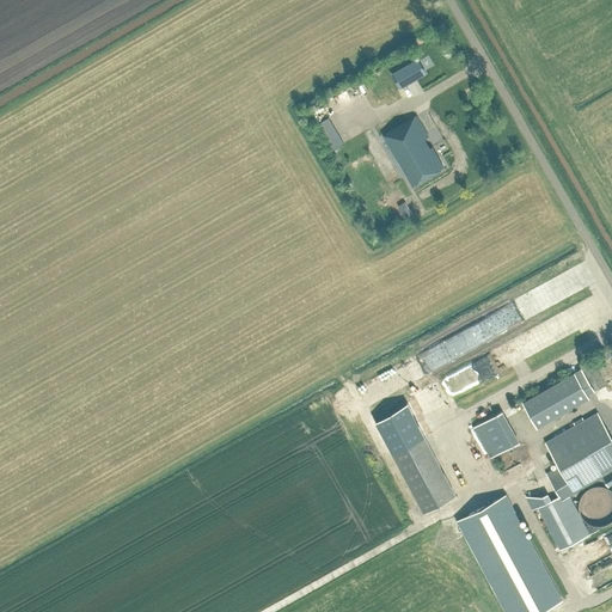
[(416,59),(392,74),(401,87),(424,73),(416,59)]
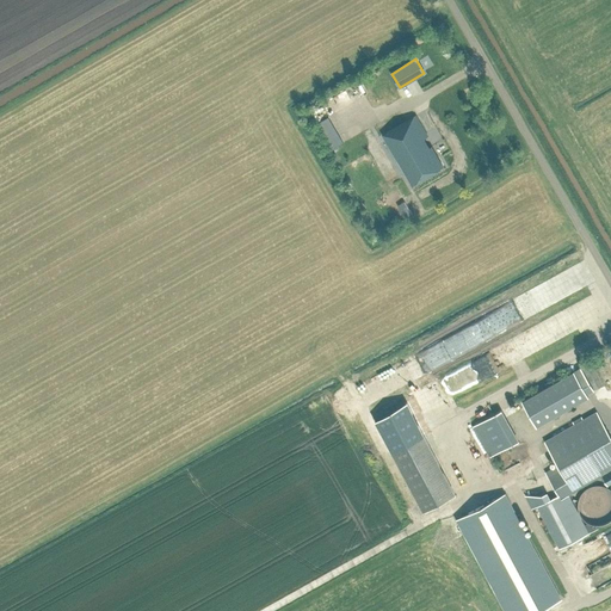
[(415,115),(382,135),(411,184),(442,166),(431,146),(429,147),(423,137),(426,135),(415,115)]
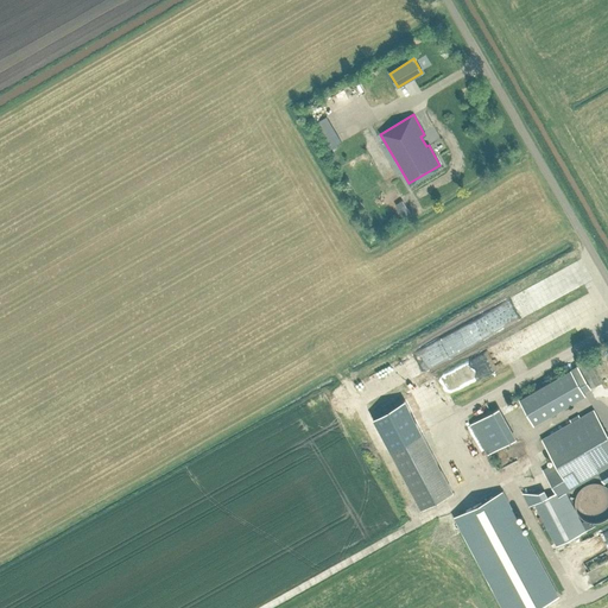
[(340,141),(328,119),(320,122),(331,146),(340,141)]
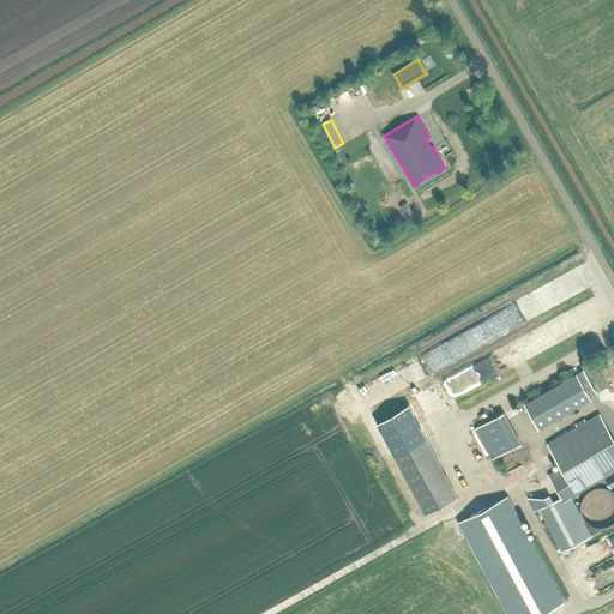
[(389,182),(396,179),(392,172),(385,176),(389,182)]
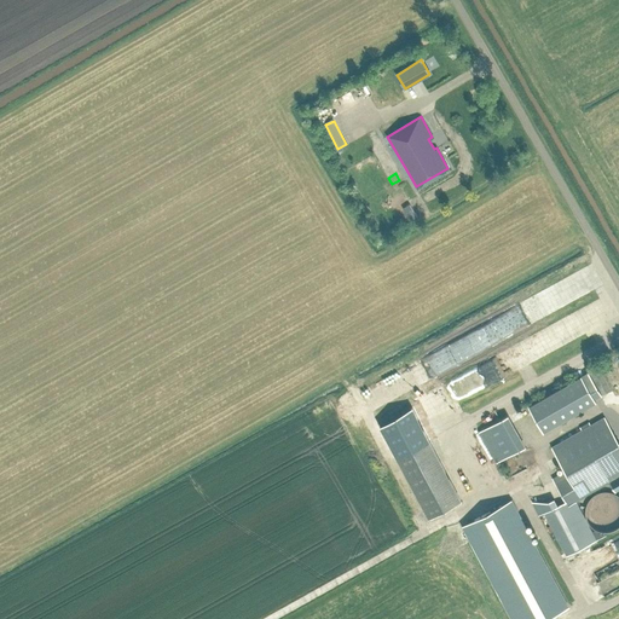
[(599,368),(590,371),(601,394),(611,389),(599,368)]
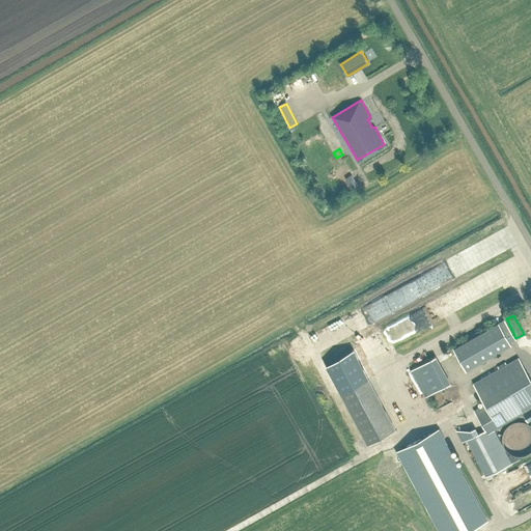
[(466,370),(510,344),(509,342),(515,339),(508,328),(503,331),(499,323),(453,348),(466,370)]
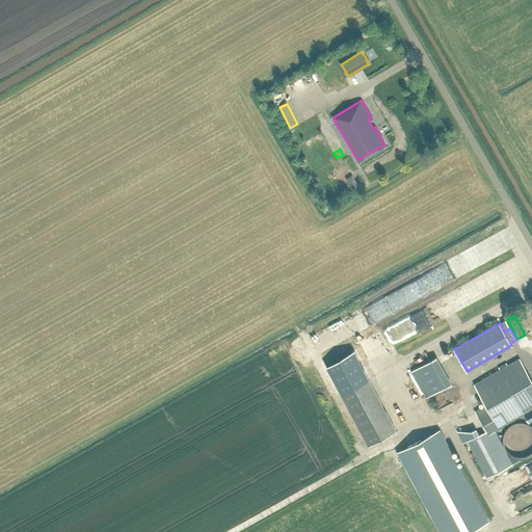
[(377,364),(395,355),(392,349),(381,354),(382,355),(375,360),(377,364)]
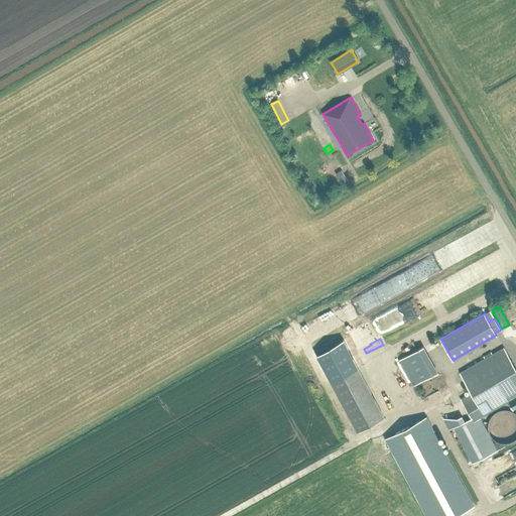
[(399,360),(413,386),(437,372),(423,346),(399,360)]
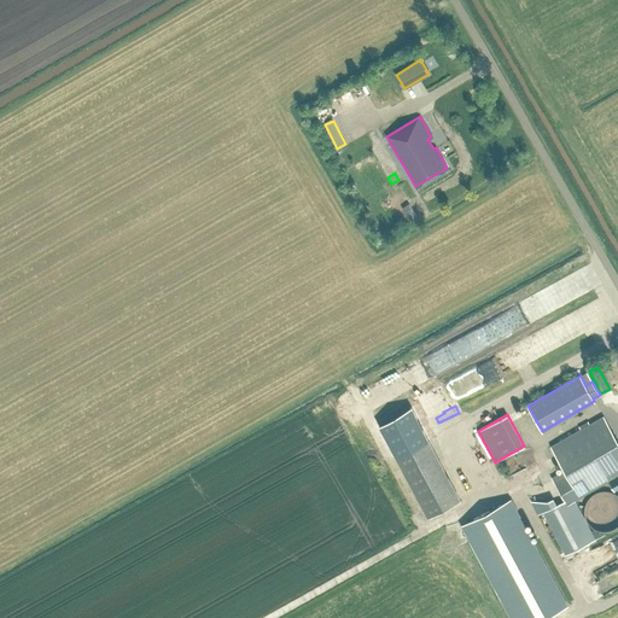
[(617,442),(602,417),(551,447),(564,470),(552,477),(565,500),(552,507),(543,511),(565,554),(594,538),(575,500),(607,481),(614,490),(617,488),(617,442)]
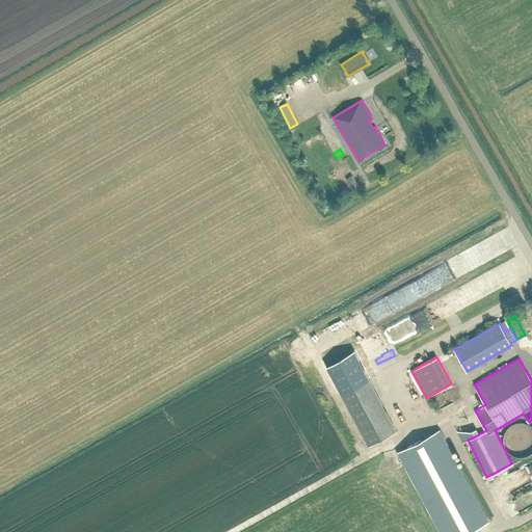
[(396,430),(368,378),(341,393),(368,445),(396,430)]
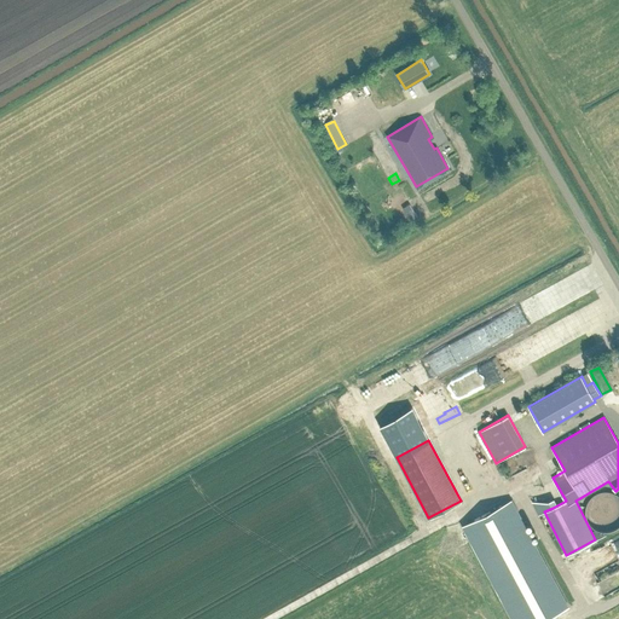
[(588,522),(593,527),(596,531),(603,532),(611,532),(615,530),(618,526),(618,496),(613,492),(607,491),(601,491),(595,493),(590,498),(586,503),(585,510),(585,516),(588,522)]
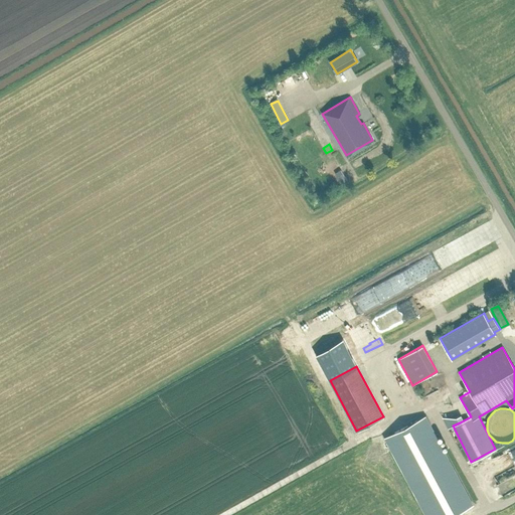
[(425,514),(452,514),(473,504),(425,415),(384,438),(425,514)]
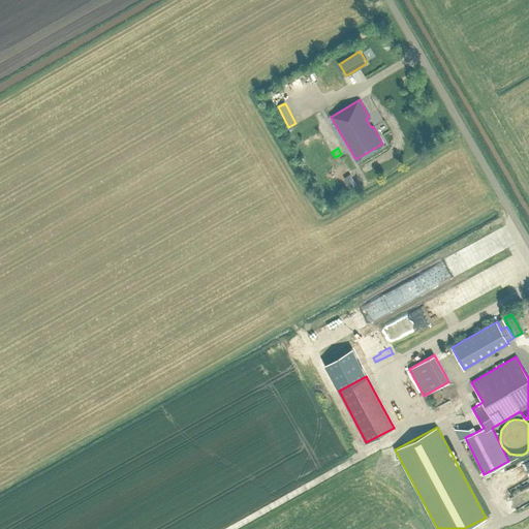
[(468,428),(454,428),(460,440),(465,437),(472,434),(468,428)]
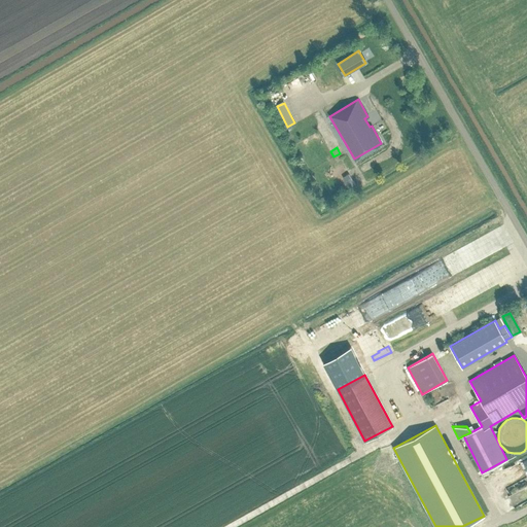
[(526,460),(494,472),(501,491),(505,490),(507,494),(513,492),(512,489),(517,487),(516,483),(526,479),(526,460)]
